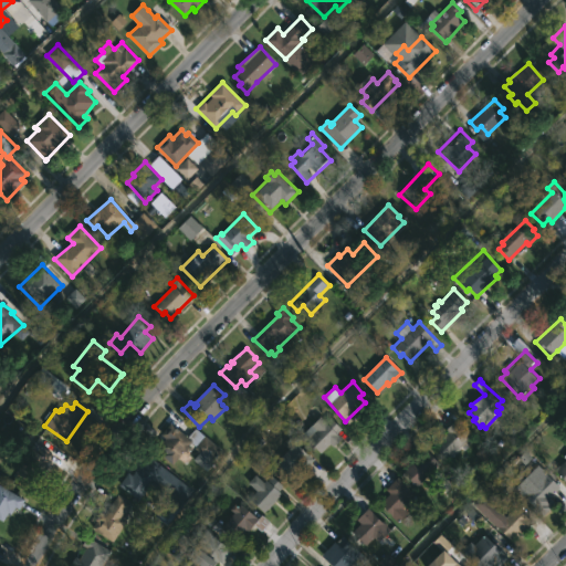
[(322,417),(327,422),(332,418),(342,429),(337,433),(343,439),(335,448),(331,444),(322,453),(308,440),(317,431),(312,426),(322,417)]
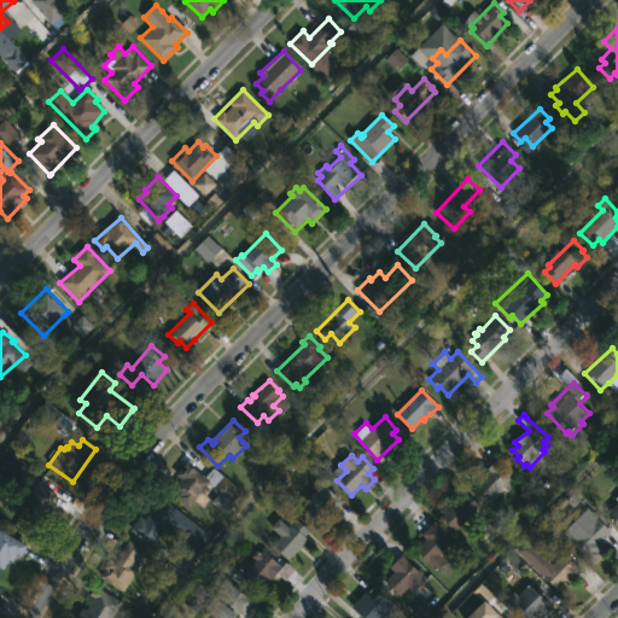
[(514,478),(489,503),(474,488),(490,473),(488,470),(497,460),(514,478)]
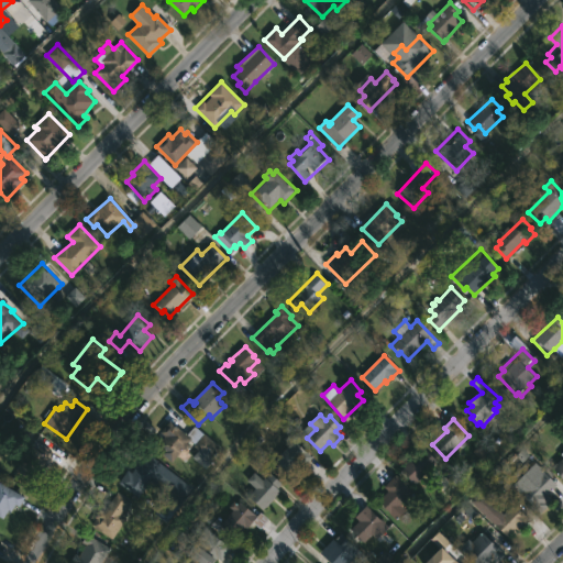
[(170,421),(186,435),(196,426),(220,450),(212,459),(213,460),(205,470),(192,457),(199,451),(190,441),(188,443),(191,446),(179,460),(177,457),(172,463),(150,442),(170,421)]
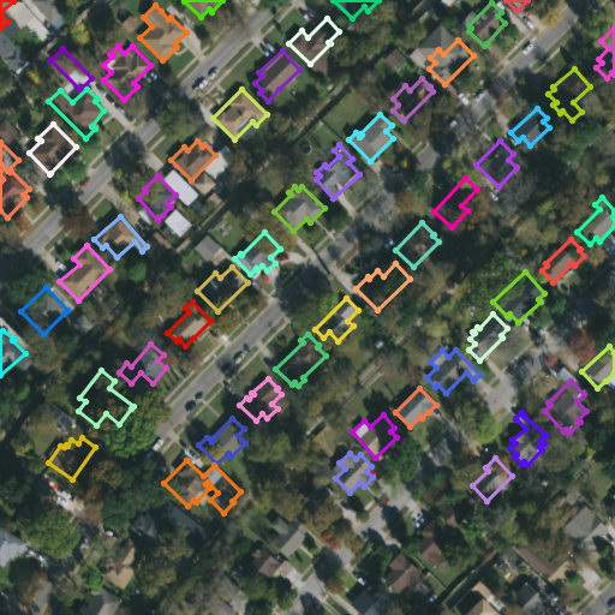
[(341,501),(332,509),(328,506),(316,518),(302,502),(322,482),(341,501)]
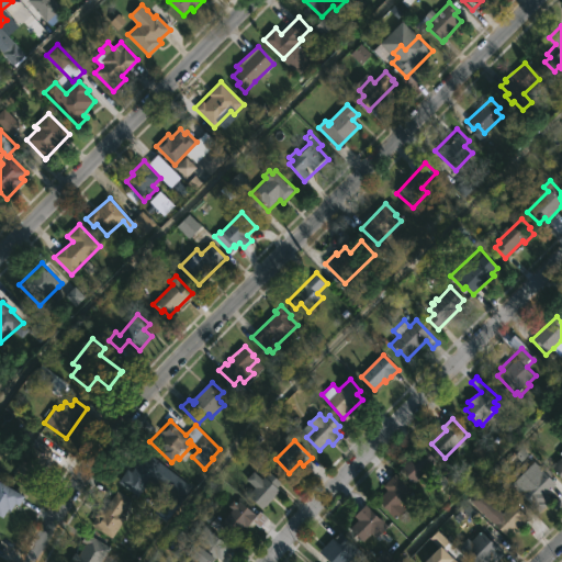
[(33,446),(41,450),(44,446),(53,451),(48,459),(51,460),(43,472),(40,471),(34,479),(26,474),(25,476),(15,471),(33,446)]
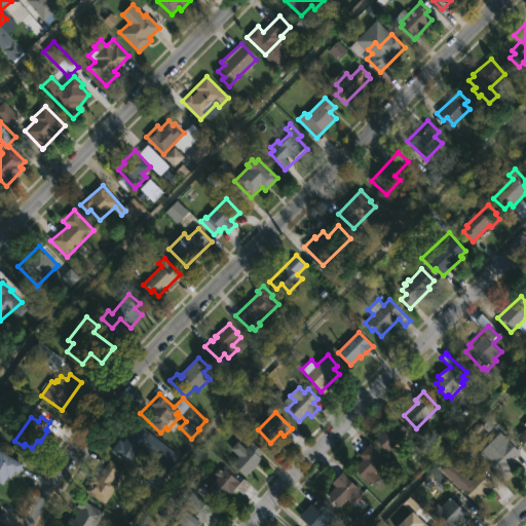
[(399,420),(408,430),(404,434),(406,436),(387,452),(374,438),(391,421),(393,423),(399,420)]
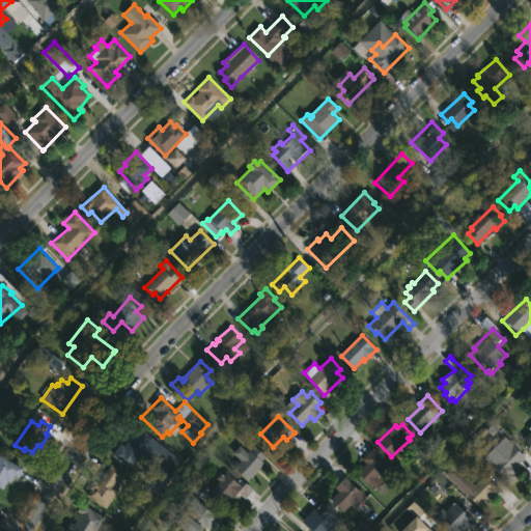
[(159,443),(152,450),(149,447),(132,471),(113,456),(138,426),(159,443)]
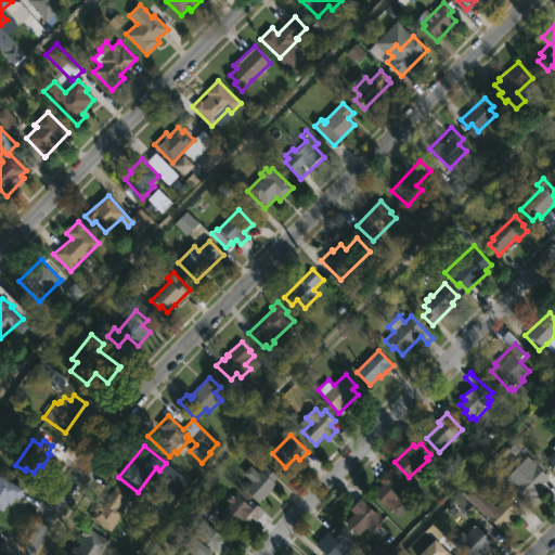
[(554,451),(542,464),(554,476),(554,451)]
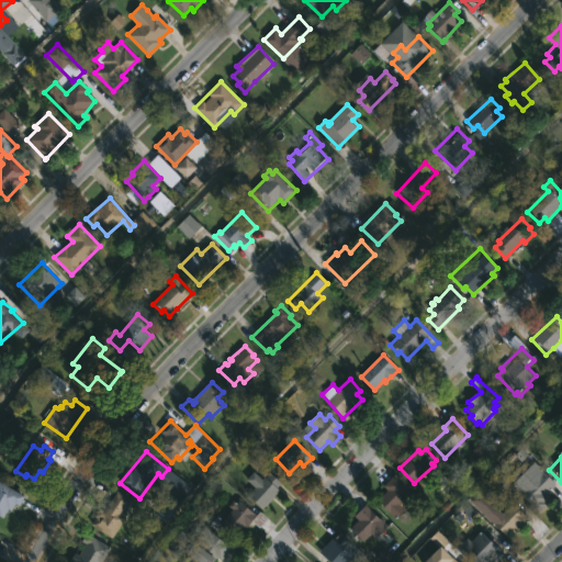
[(549,505),(539,513),(519,490),(543,470),(557,485),(547,494),(551,498),(547,503),(549,505)]
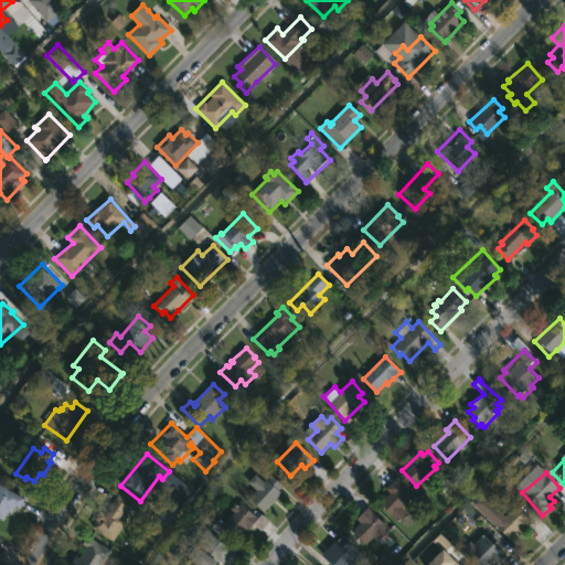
[(256,475),(264,482),(270,475),(284,487),(279,490),(283,493),(265,513),(249,499),(257,490),(248,482),(256,475)]
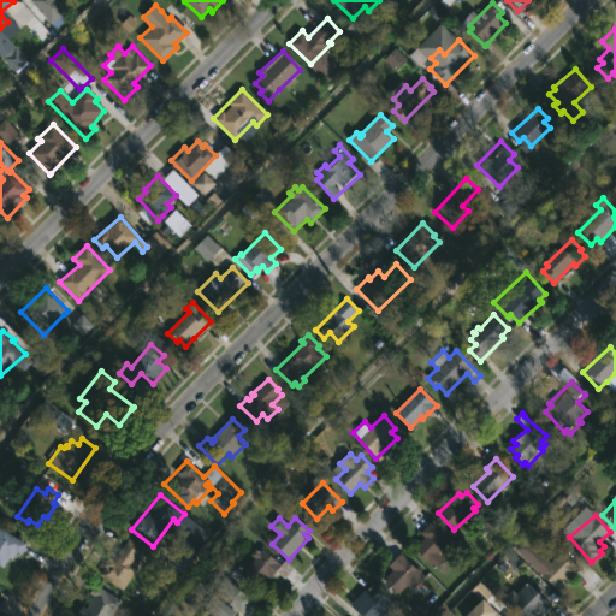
[(458,545),(450,554),(445,549),(439,554),(445,560),(436,569),(415,549),(425,538),(420,534),(434,520),(458,545)]
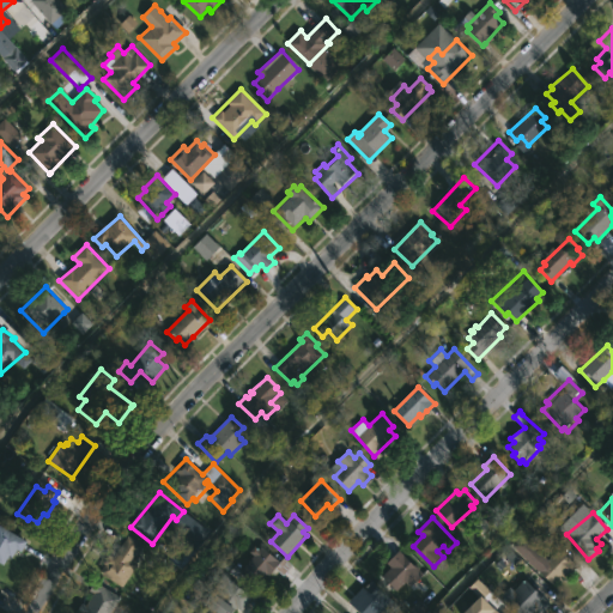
[(535,546),(548,559),(560,547),(580,566),(568,580),(563,575),(554,586),(511,545),(534,522),(542,530),(530,542),(535,546)]
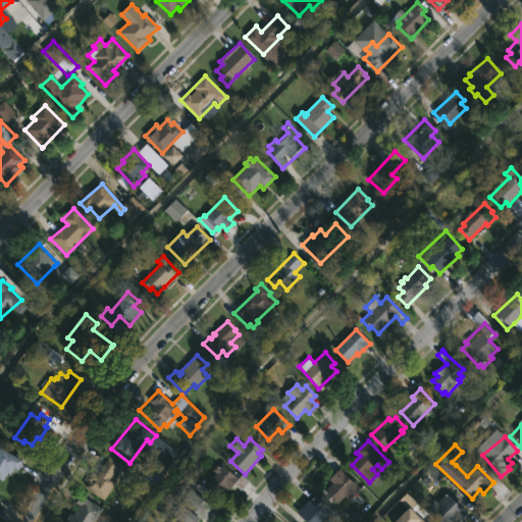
[(0,448),(23,462),(18,470),(15,468),(11,474),(8,472),(3,481),(0,479),(0,448)]
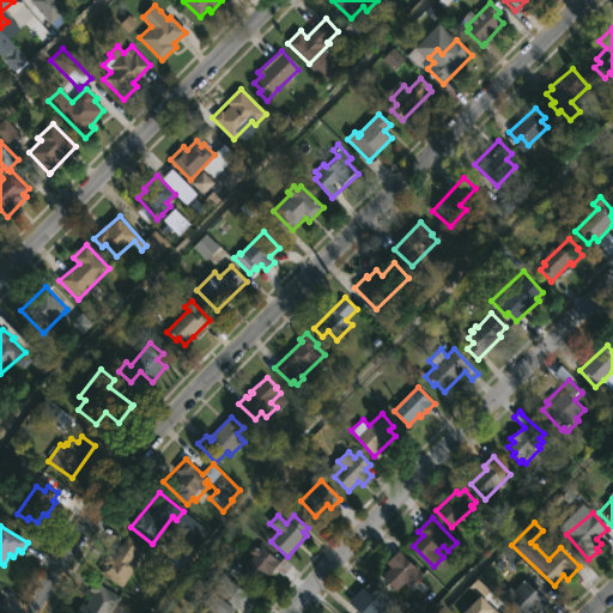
[(143,546),(132,560),(138,565),(122,587),(98,570),(109,553),(115,558),(129,536),(143,546)]
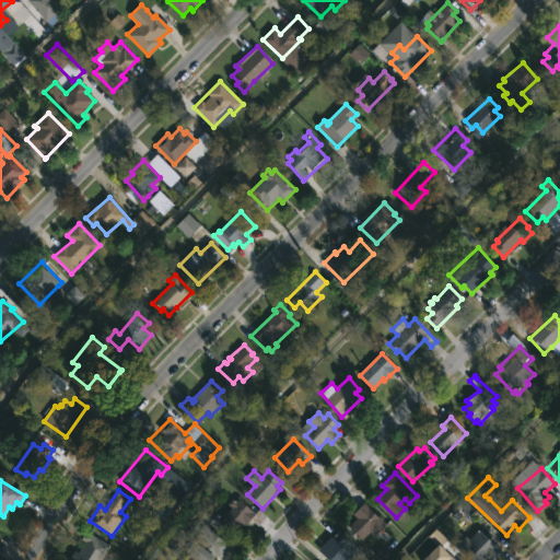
[(233,499),(236,502),(240,500),(256,514),(259,510),(268,516),(259,527),(253,521),(251,523),(248,522),(236,537),(220,523),(233,508),(229,504),(233,499)]
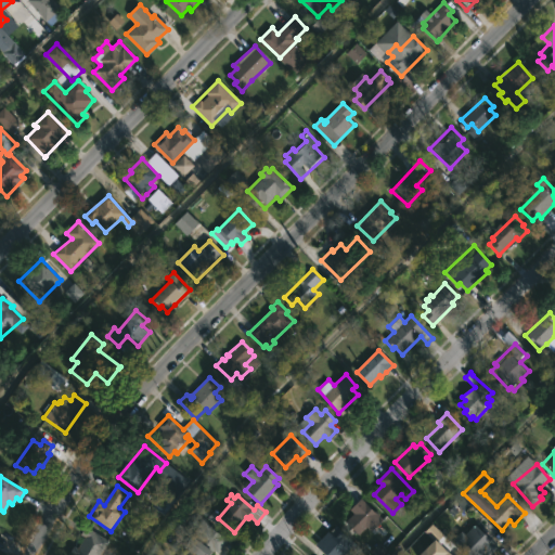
[(369,527),(360,536),(347,523),(355,515),(350,511),(362,499),(379,516),(369,527)]
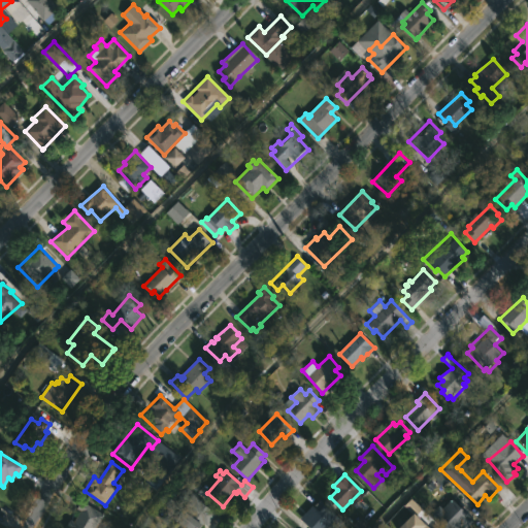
[(453,497),(460,504),(463,501),(474,513),(470,517),(475,522),(469,527),(463,527),(461,526),(459,527),(447,527),(433,513),(440,505),(444,510),(449,506),(447,503),(453,497)]
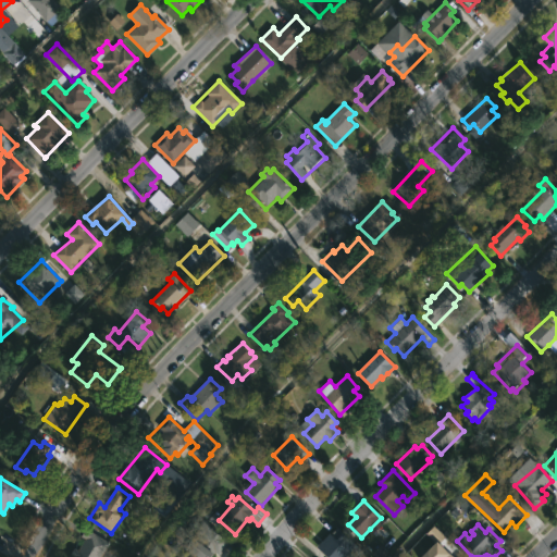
[(209,527),(231,543),(221,556),(215,552),(211,556),(198,556),(175,540),(183,529),(198,541),(209,527)]
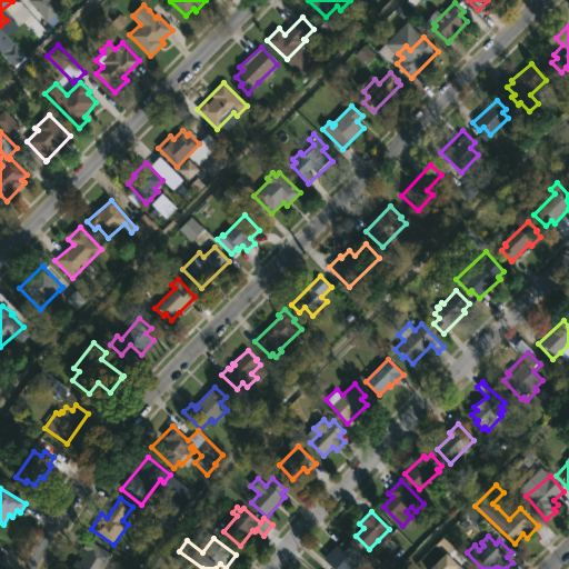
[(368,562),(361,568),(357,568),(356,568),(335,568),(325,559),(343,539),(368,562)]
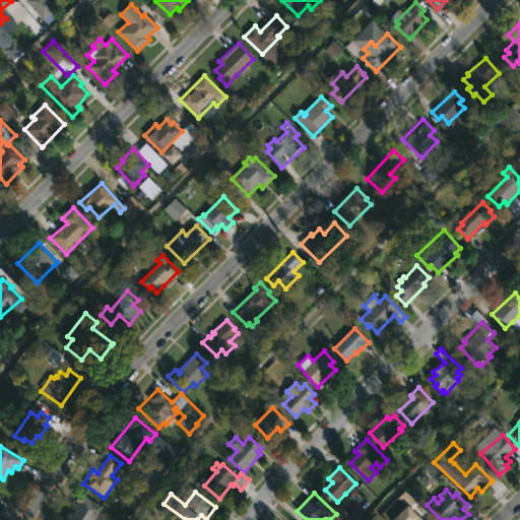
[(96,516),(94,519),(68,519),(80,497),(92,503),(87,512),(96,516)]
